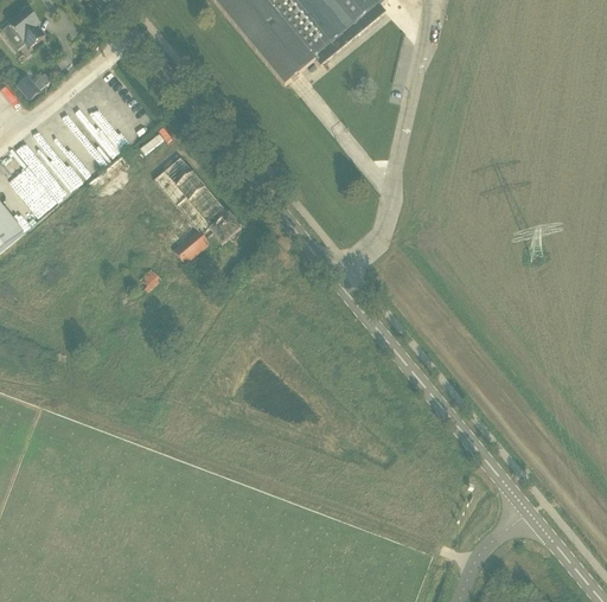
[(315,58),(320,64),(385,10),(381,4),(384,0),(215,0),(285,83),(315,58)]
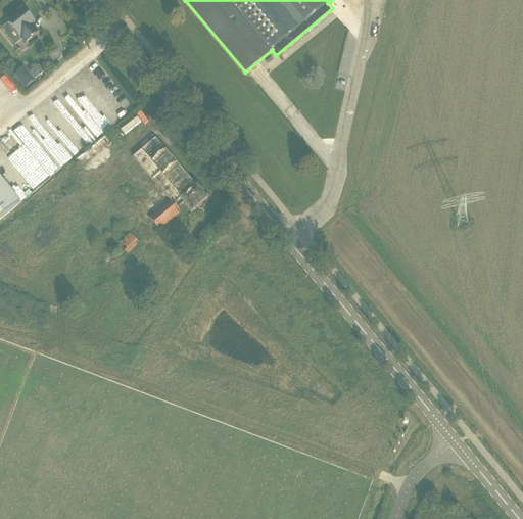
[(29,17),(31,15),(24,6),(7,19),(18,32),(26,39),(38,29),(29,17)]
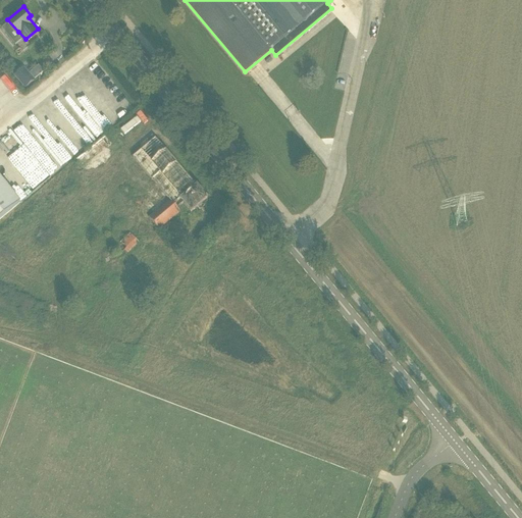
[(39,61),(31,68),(37,75),(45,68),(39,61)]
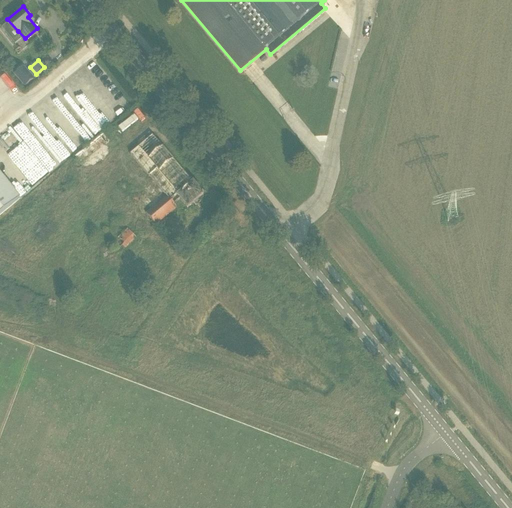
[(34,76),(24,63),(14,71),(25,84),(34,76)]
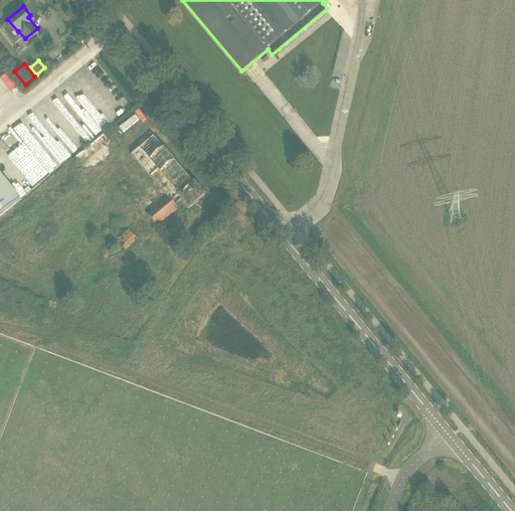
[(0,67),(0,72),(5,79),(8,76),(0,67)]
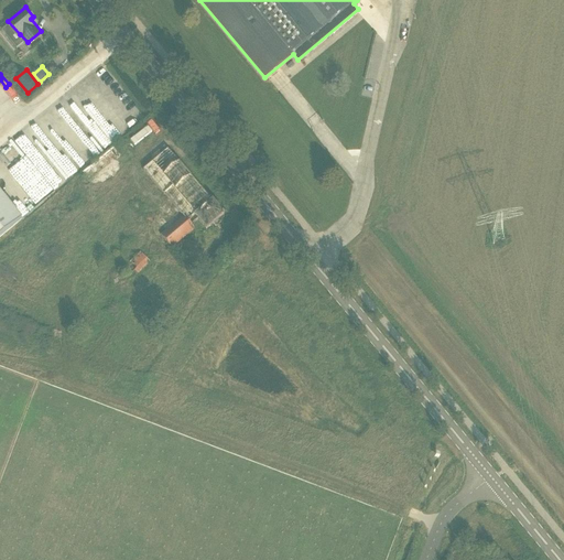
[(77,163),(129,129),(98,84),(54,112),(51,108),(43,114),(77,163)]
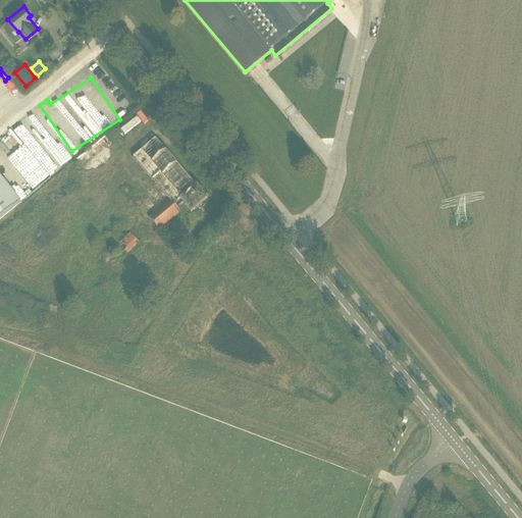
[(44,175),(67,161),(47,126),(39,132),(29,114),(10,125),(16,136),(17,136),(20,141),(19,141),(30,157),(31,157),(39,170),(41,169),(44,175)]
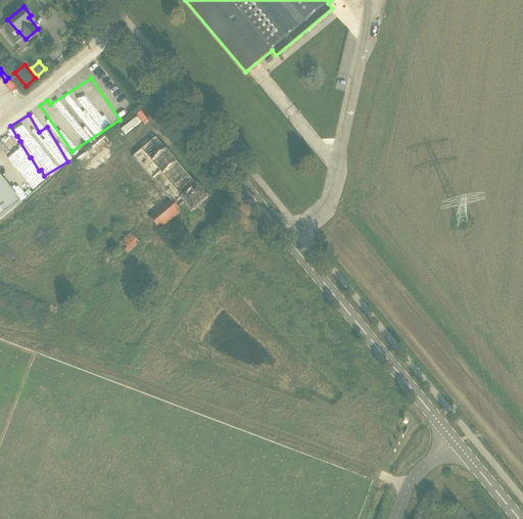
[(155,135),(133,154),(170,197),(149,215),(159,228),(181,209),(178,205),(183,201),(190,209),(206,195),(205,194),(207,193),(204,189),(203,190),(201,188),(202,187),(199,184),(198,185),(167,147),(165,146),(155,135)]
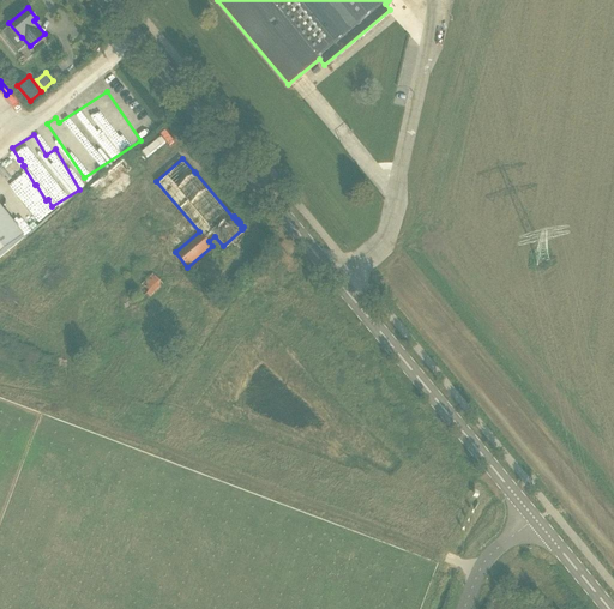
[(100,199),(119,186),(114,180),(95,194),(100,199)]
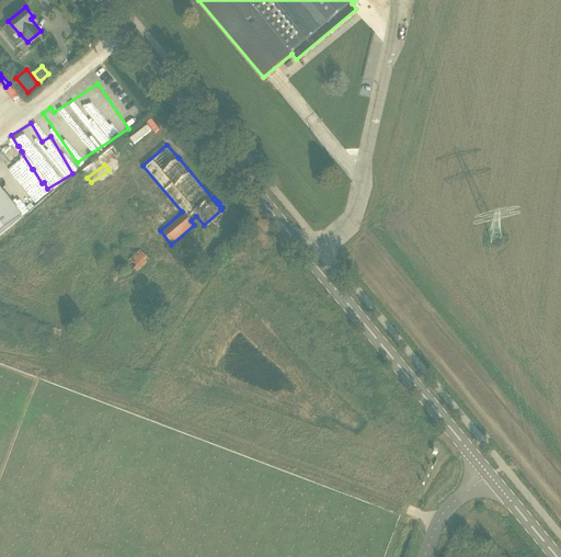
[(0,222),(14,211),(0,193),(0,222)]
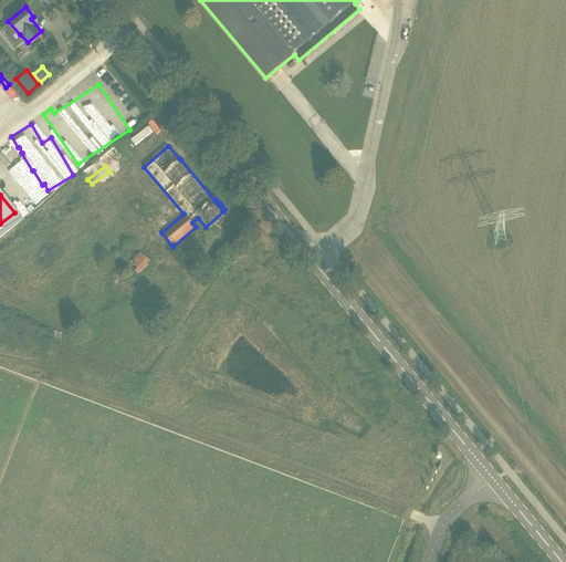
[(133,277),(150,259),(140,249),(122,268),(128,274),(129,273),(133,277)]
